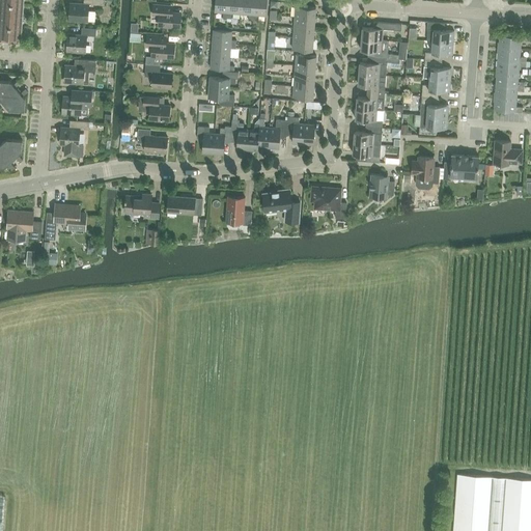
[(70,3),(68,21),(87,22),(88,5),(98,5),(98,0),(83,0),(83,4),(70,3)]
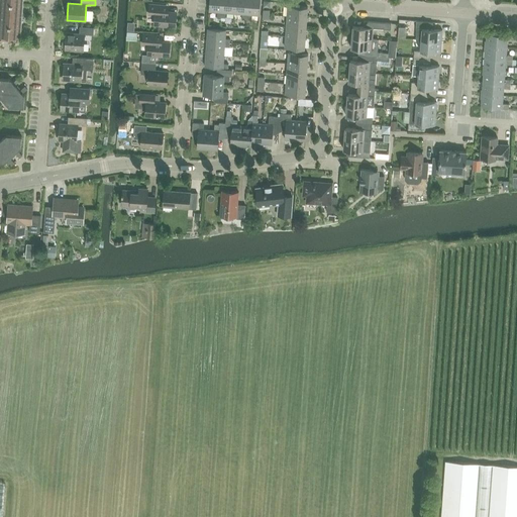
[(222,0),(209,0),(209,11),(217,12),(217,17),(221,17),(222,0)]
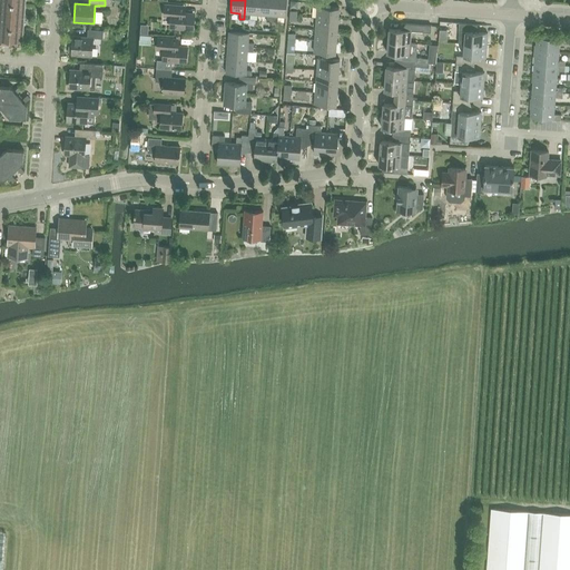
[(245,0),(244,19),(248,19),(249,13),(258,15),(258,0),(245,0)]
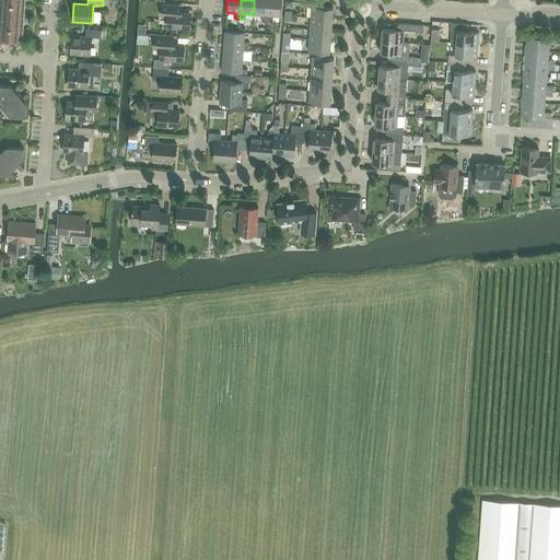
[(267,21),(268,0),(254,0),(254,14),(263,15),(263,21),(267,21)]
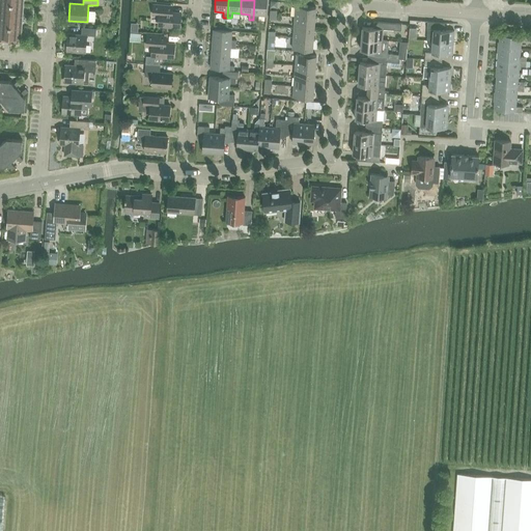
[(254,0),(253,20),(257,20),(257,15),(267,16),(267,0),(254,0)]
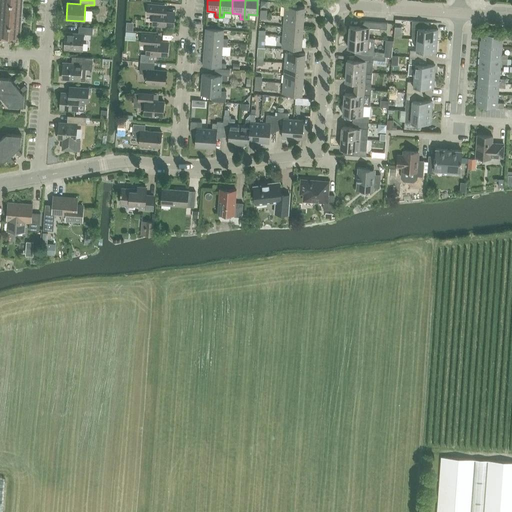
[(0,14),(10,15),(10,4),(0,3),(0,14)]
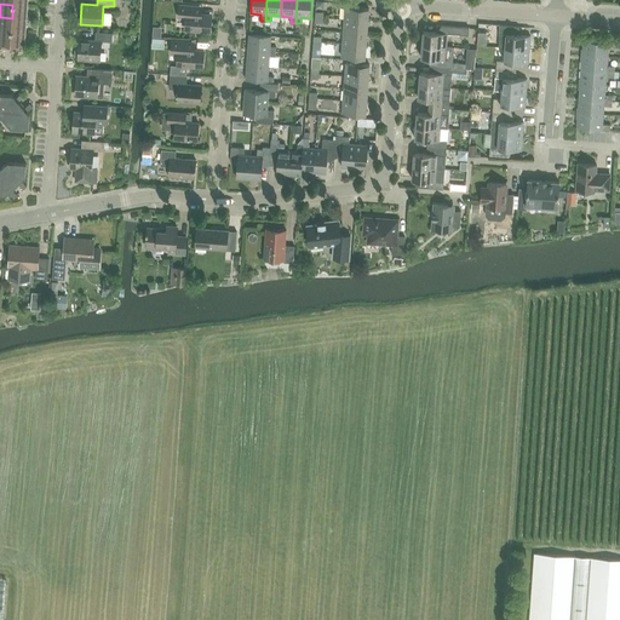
[(12,5),(12,18),(26,19),(27,6),(12,5)]
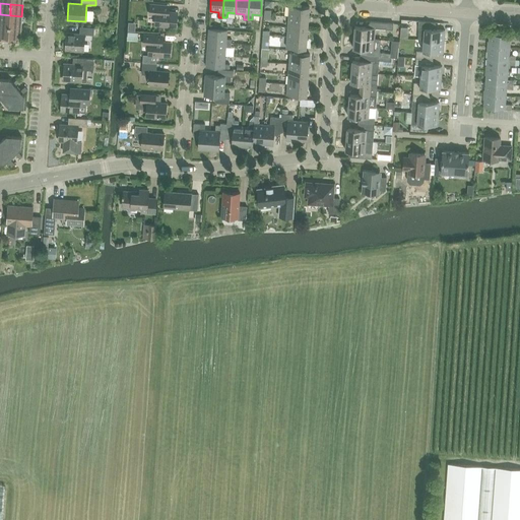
[(171,11),(171,5),(151,4),(150,15),(155,15),(155,24),(177,25),(178,12),(171,11)]
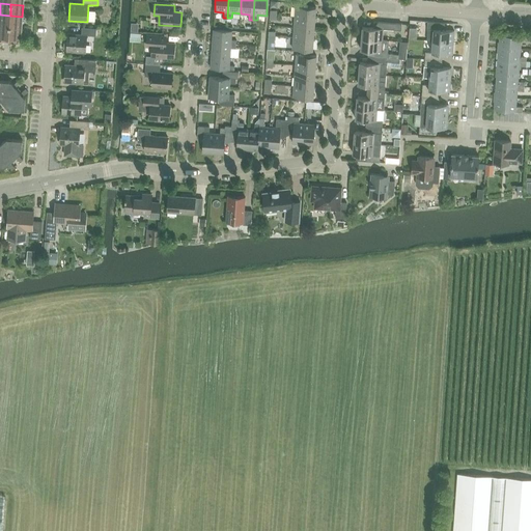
[(316,7),(296,5),(295,17),(315,19),(316,7)]
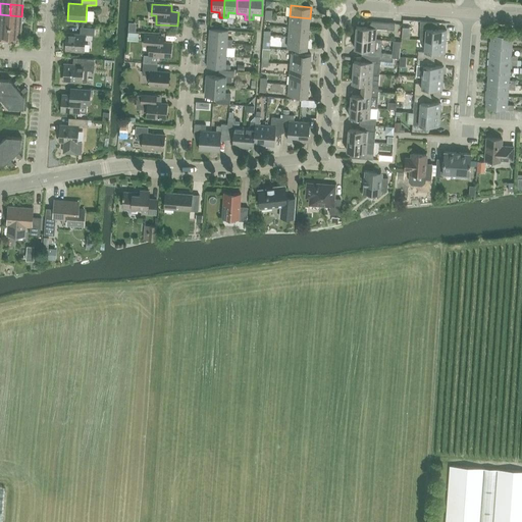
[(0,25),(9,27),(10,15),(0,14),(0,25)]
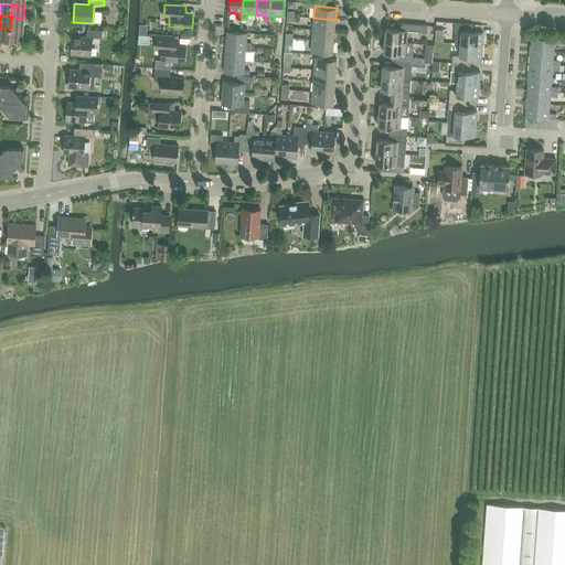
[(11,17),(10,29),(22,30),(23,18),(11,17)]
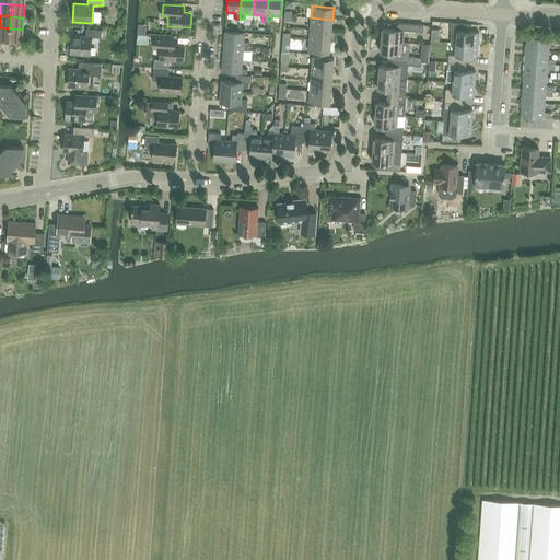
[(333,20),(311,18),(311,28),(331,31),(333,20)]
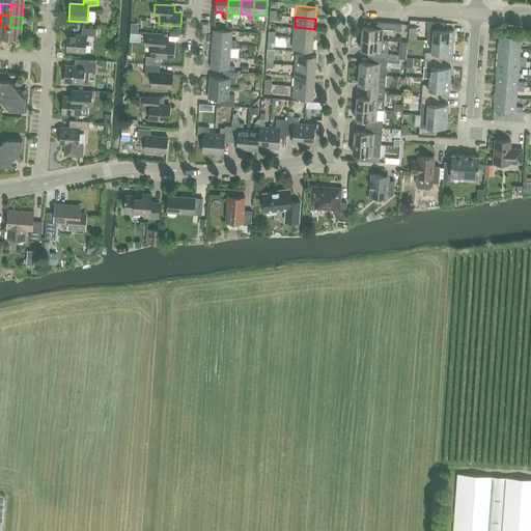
[(362,27),(362,38),(383,39),(383,29),(401,30),(401,24),(378,22),(378,28),(362,27)]
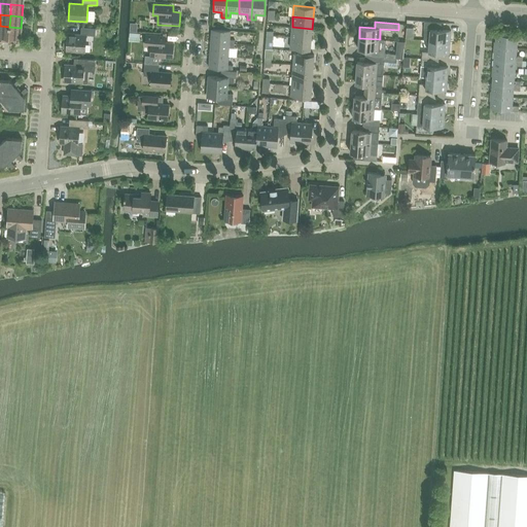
[(424,22),(424,29),(425,29),(424,40),(429,40),(450,42),(451,31),(441,30),(441,23),(424,22)]
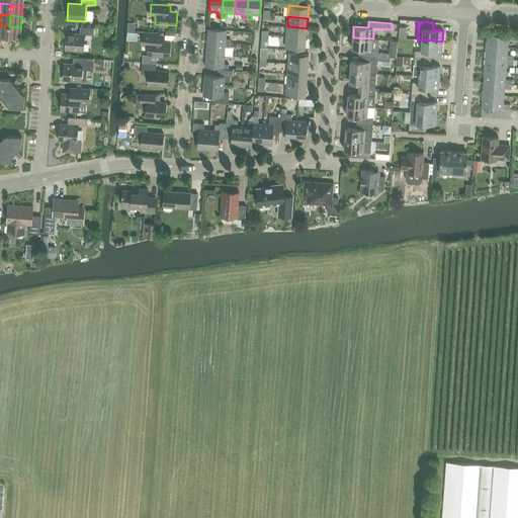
[(9,26),(0,25),(0,36),(4,37),(6,37),(8,37),(9,26)]
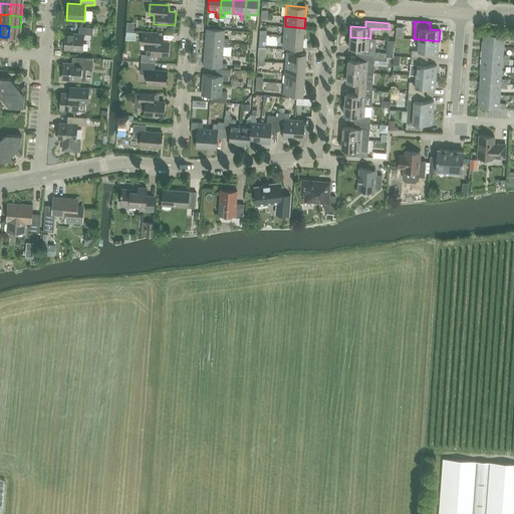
[(12,37),(16,38),(16,37),(19,37),(20,27),(9,26),(8,37),(10,37),(12,37)]
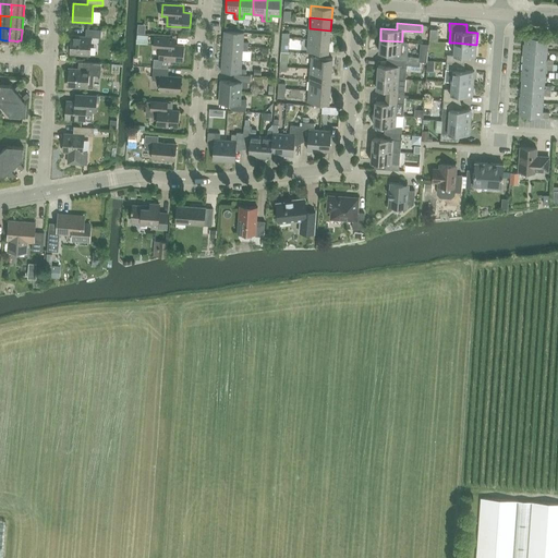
[(330,31),(310,28),(308,39),(329,41),(330,31)]
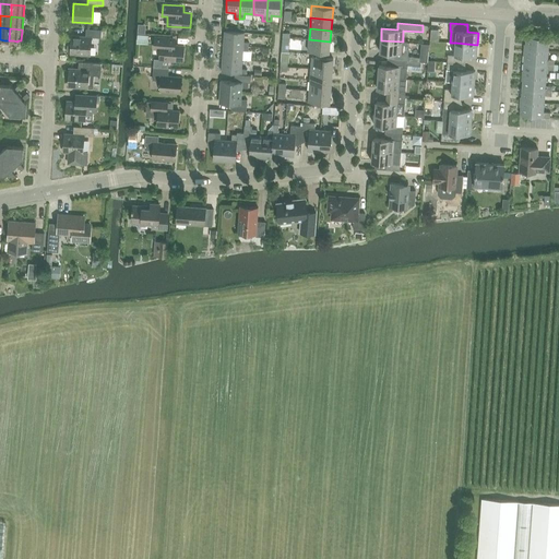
[(102,31),(85,30),(85,37),(71,36),(70,46),(67,46),(67,54),(70,54),(70,55),(90,57),(91,37),(100,38),(102,31)]
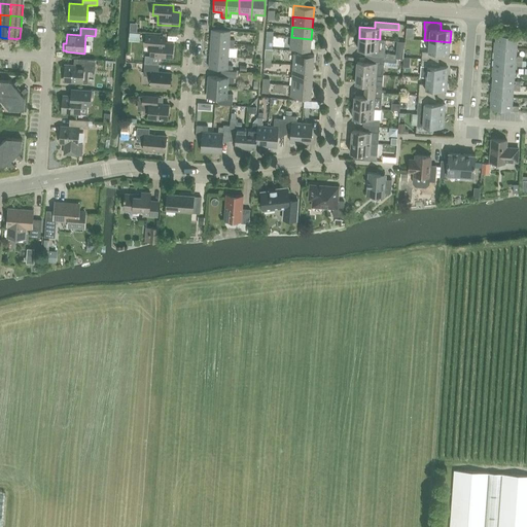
[(230,39),(231,31),(212,29),(211,42),(235,44),(235,40),(230,39)]
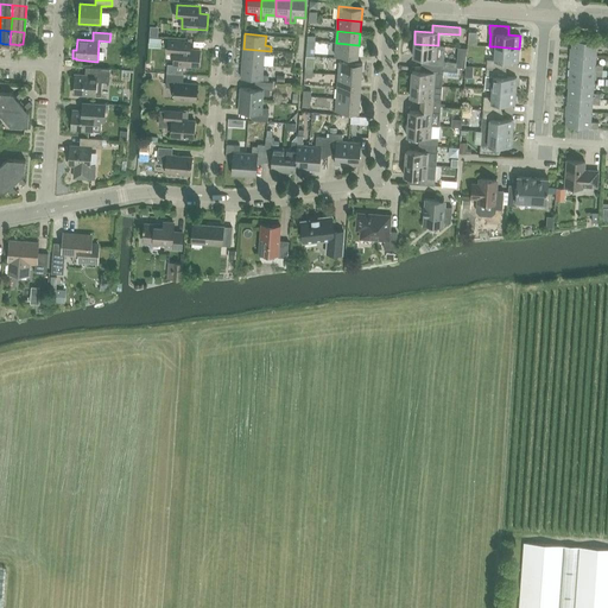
[(169,64),(168,73),(183,74),(184,65),(200,67),(201,50),(190,49),(190,42),(185,40),(169,39),(169,52),(175,54),(173,64),(169,64)]
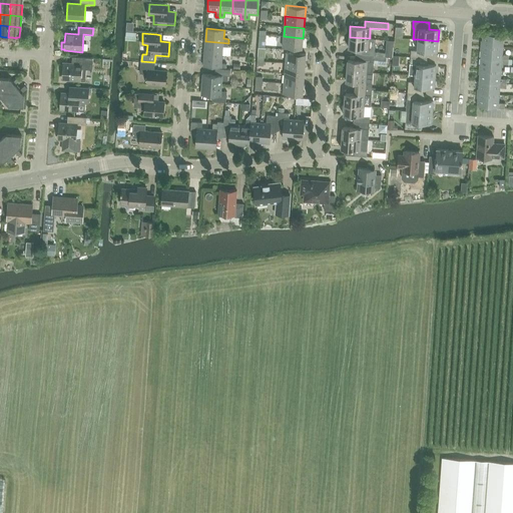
[(483,33),(482,45),(503,47),(503,40),(510,40),(510,36),(504,35),(483,33)]
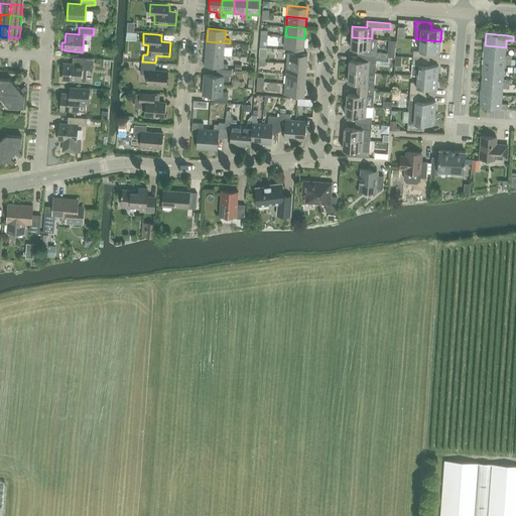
[(304,38),(285,36),(284,47),(303,48),(304,38)]
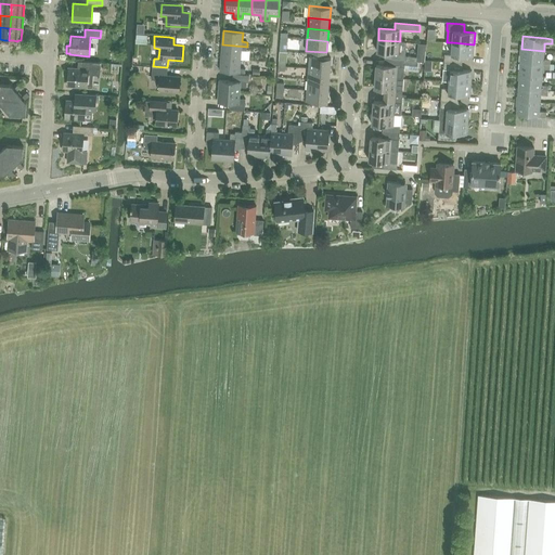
[(378,40),(377,52),(391,53),(391,60),(404,61),(416,61),(417,57),(405,56),(407,42),(400,41),(378,40)]
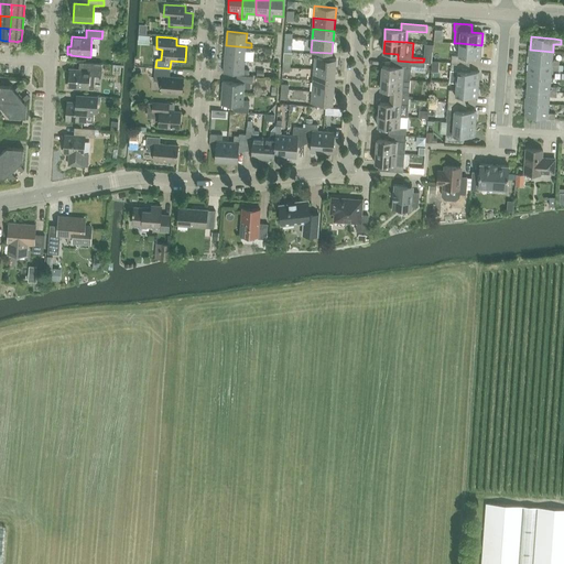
[(420,42),(420,54),(429,54),(429,42),(420,42)]
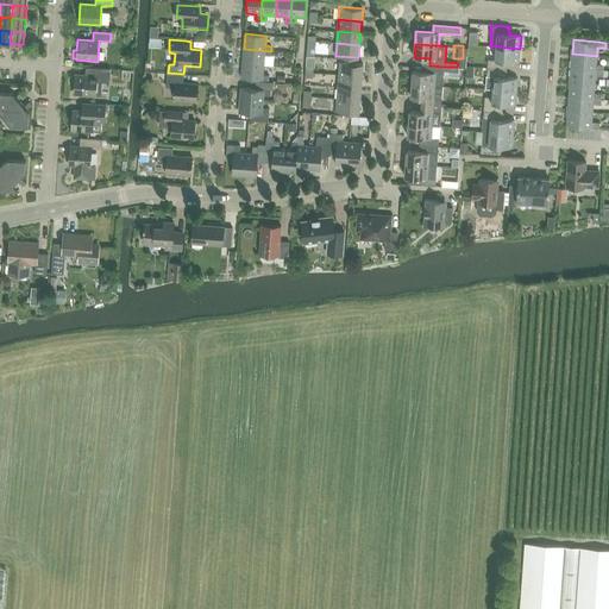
[(519,62),(520,49),(496,46),(495,60),(488,60),(487,68),(506,69),(507,62),(519,62)]
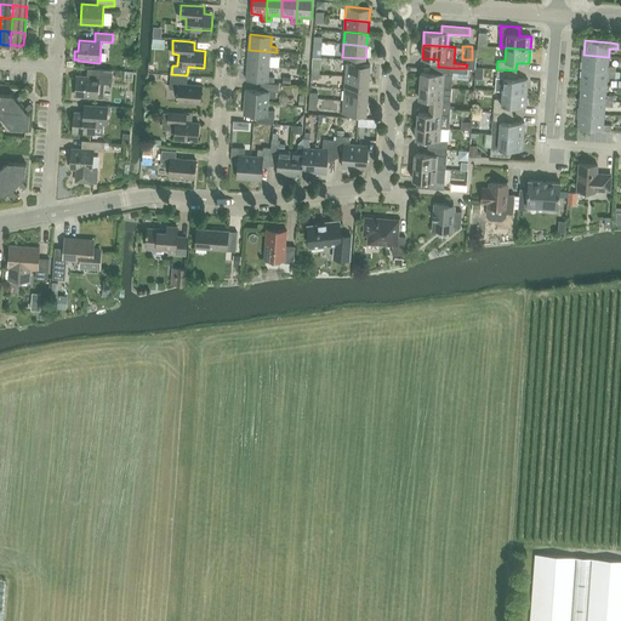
[(277,52),(249,50),(248,64),(269,67),(271,56),(277,57),(277,52)]
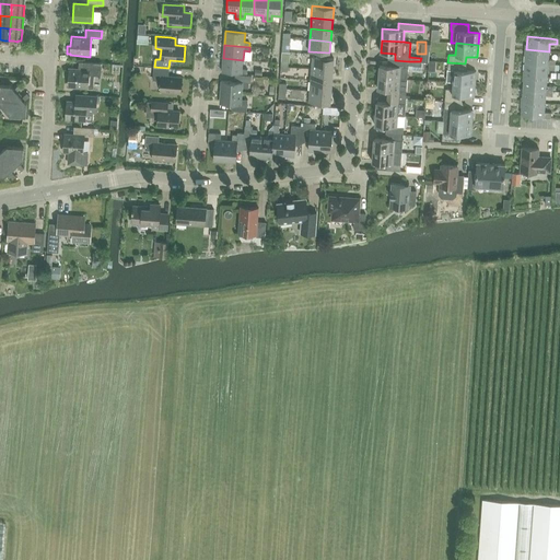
[(526,49),(525,63),(555,66),(556,60),(548,60),(549,51),(526,49)]
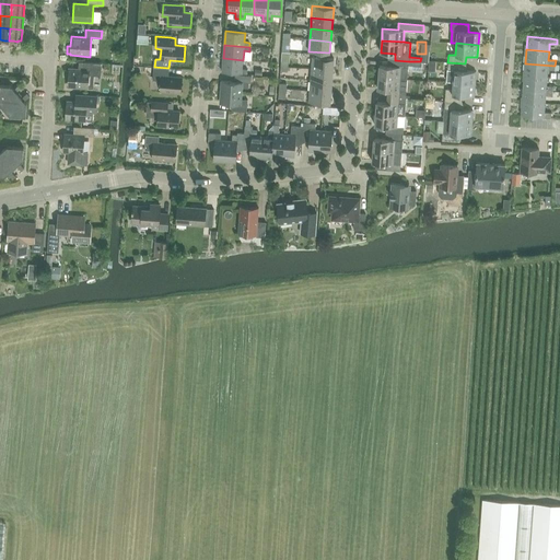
[(312,57),(312,68),(333,70),(334,58),(312,57)]
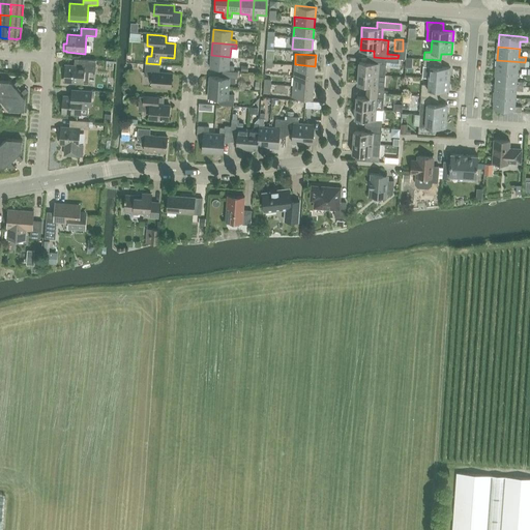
[(230,57),(211,55),(210,68),(234,69),(234,65),(229,65),(230,57)]
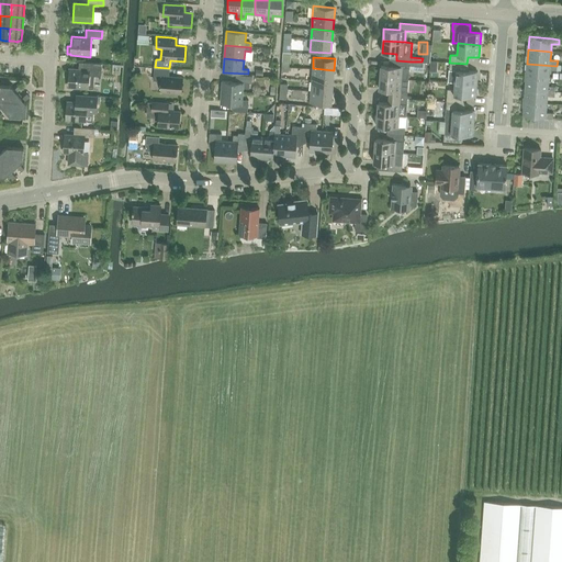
[(381,65),(380,77),(408,79),(409,67),(411,62),(396,60),(396,66),(381,65)]
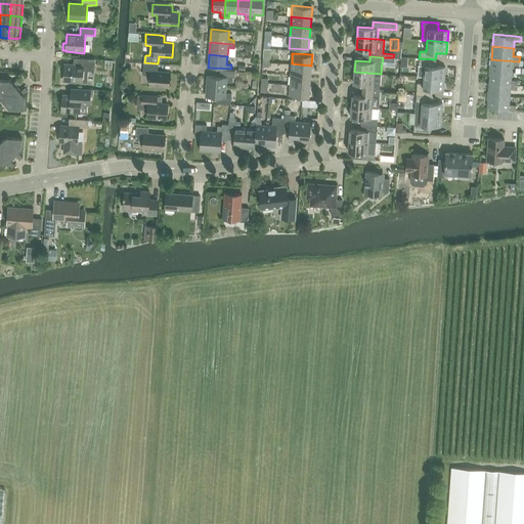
[(92,59),(78,58),(78,66),(64,64),(63,82),(82,83),(83,67),(92,67),(92,59)]
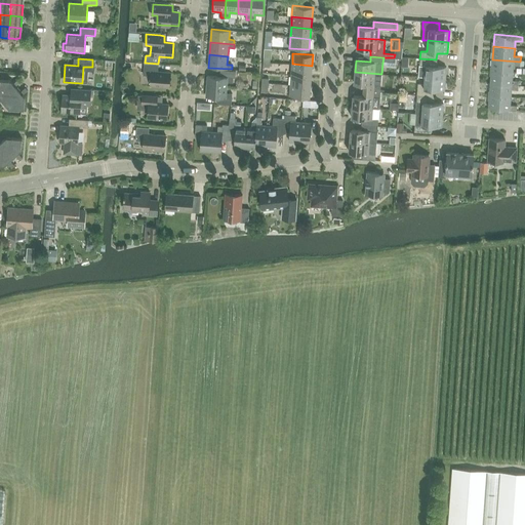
[(436,67),(436,59),(419,58),(419,66),(426,66),(425,77),(445,79),(446,68),(436,67)]
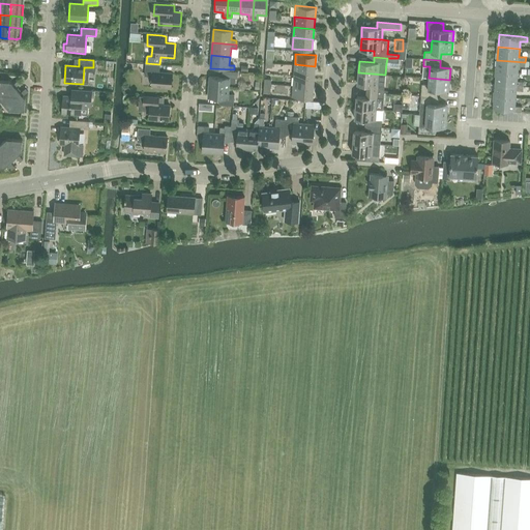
[(497,60),(496,72),(518,74),(518,66),(525,66),(525,62),(497,60)]
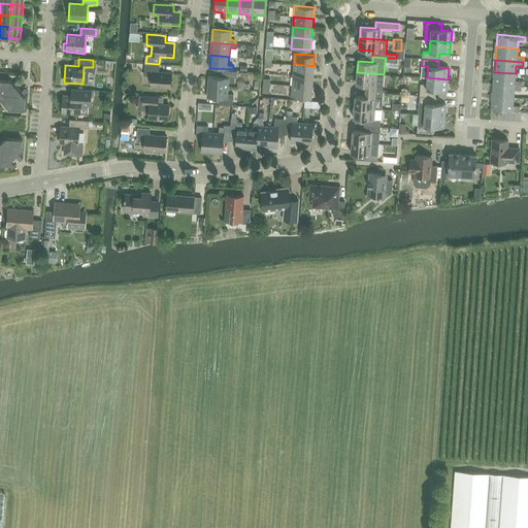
[(159,72),(159,64),(144,63),(144,75),(152,75),(152,86),(171,87),(171,73),(159,72)]
